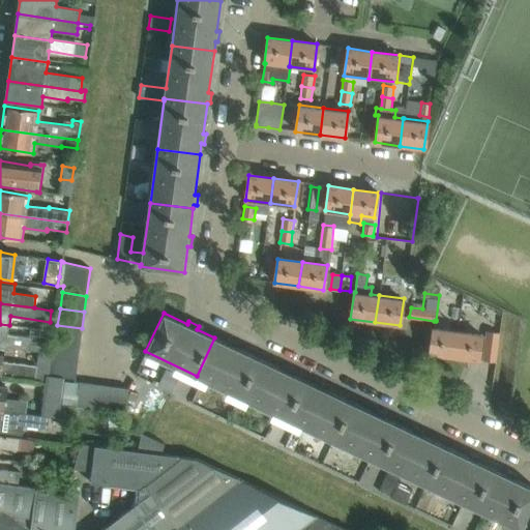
[(458,329),(459,330),(460,321),(446,319),(446,321),(436,320),(436,321),(434,321),(429,354),(453,357),(458,329)]
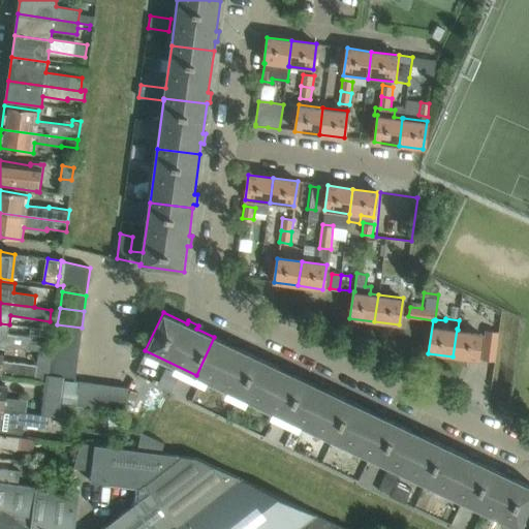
[(30,336),(8,333),(9,324),(0,323),(0,343),(51,351),(53,331),(31,328),(30,336)]
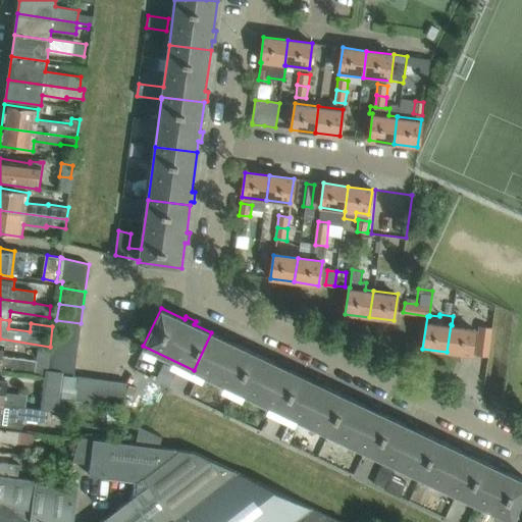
[(79,340),(81,323),(56,320),(54,336),(79,340)]
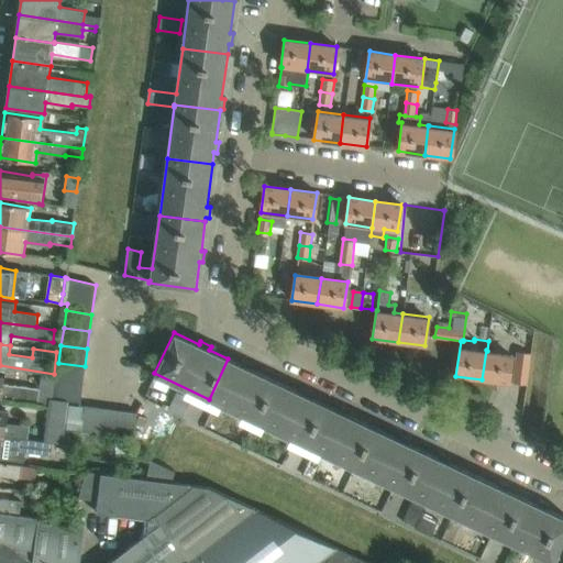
[(509,383),(512,354),(487,351),(486,350),(482,379),(509,383)]
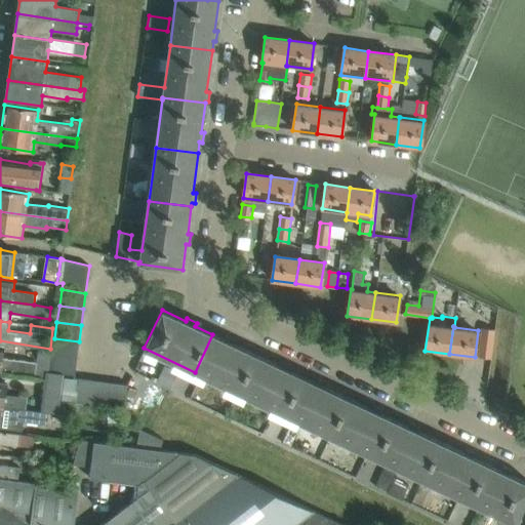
[(492,358),(494,330),(483,328),(480,357),(492,358)]
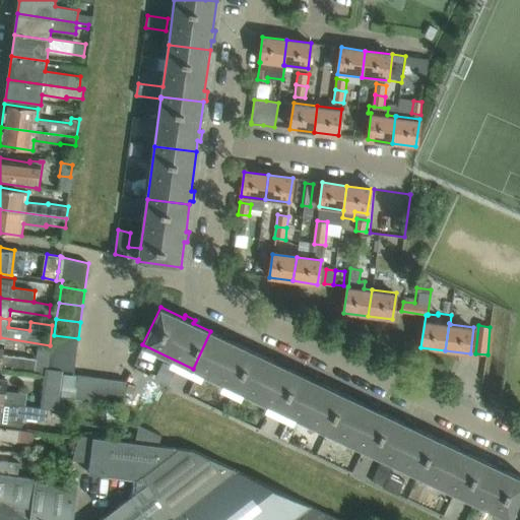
[(257,352),(230,340),(231,337),(221,332),(220,335),(210,331),(193,369),(239,391),(257,352)]
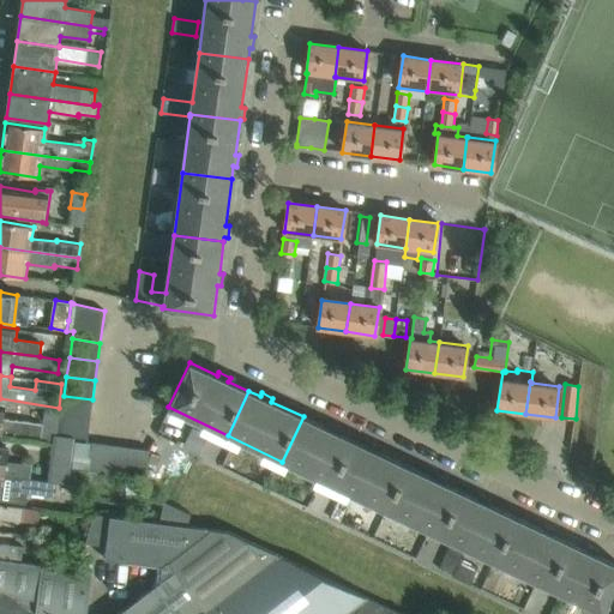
[(90,419),(92,399),(64,396),(61,415),(90,419)]
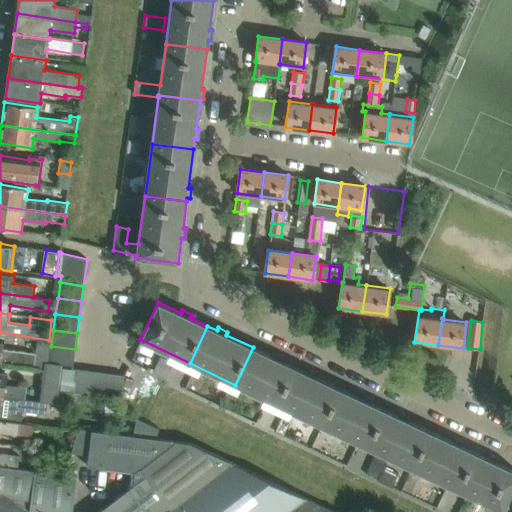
[(0,336),(0,361),(33,366),(35,353),(4,349),(5,338),(0,336)]
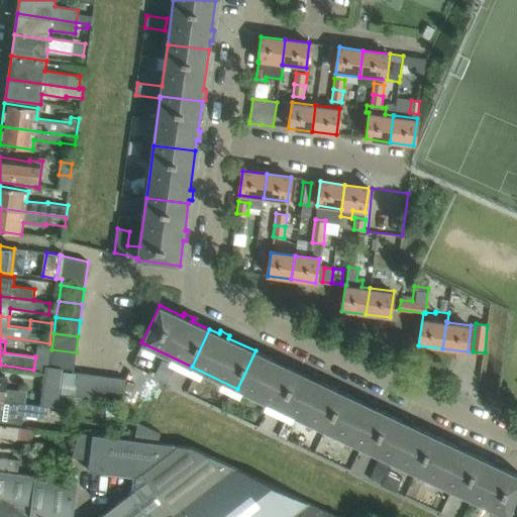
[(52,349),(49,366),(73,369),(76,352),(52,349)]
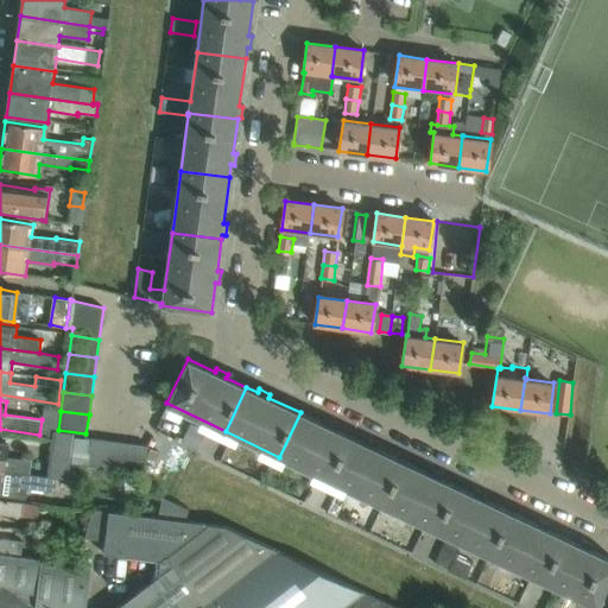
[(334,482),(354,438),(333,428),(335,424),(324,419),(322,423),(301,412),(279,457),(334,482)]
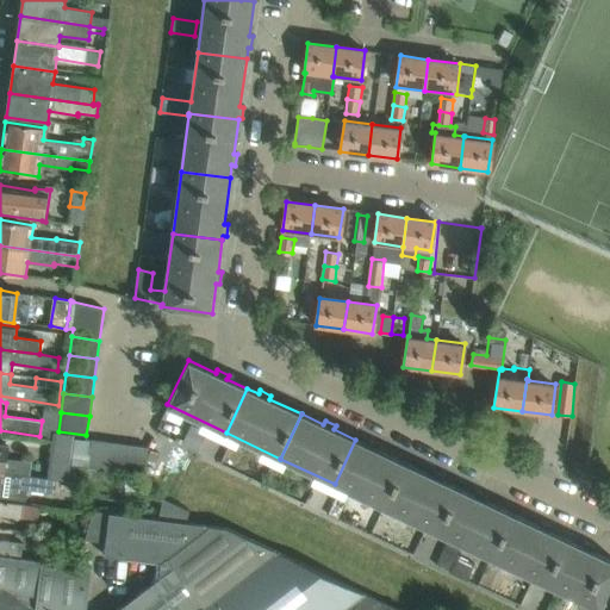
[(107,442),(87,440),(83,465),(104,468),(107,442)]
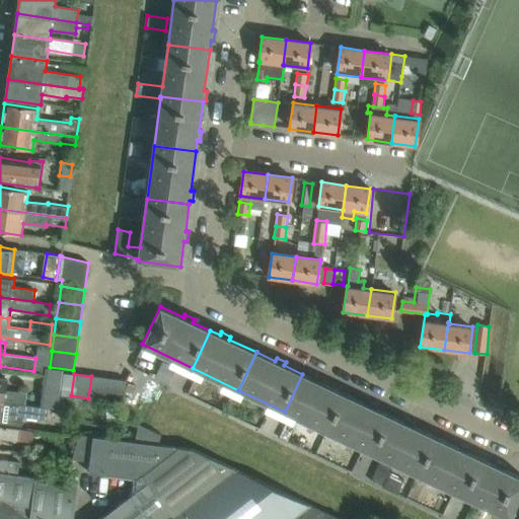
[(330,433),(349,395),(320,382),(321,379),(313,375),(311,378),(302,374),(285,412),(330,433)]
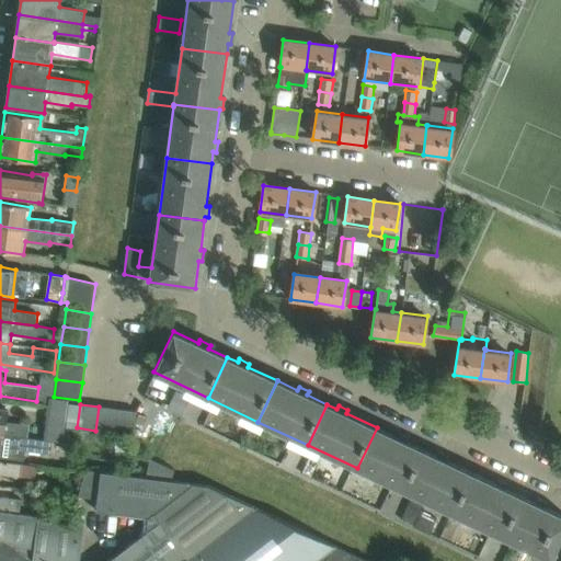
[(117,409),(99,407),(95,431),(114,432),(117,409)]
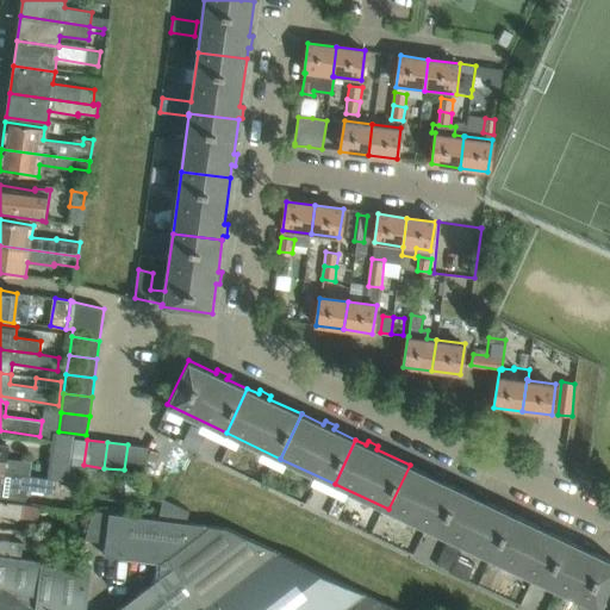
[(7,460),(10,444),(0,443),(0,473),(16,477),(29,478),(29,475),(30,462),(7,460)]
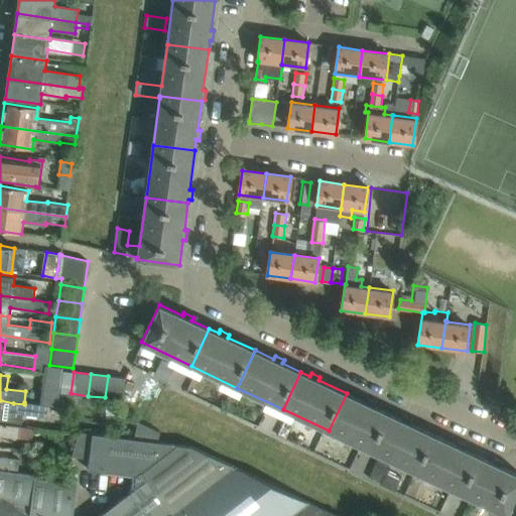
[(124,378),(108,376),(105,397),(122,399),(124,378)]
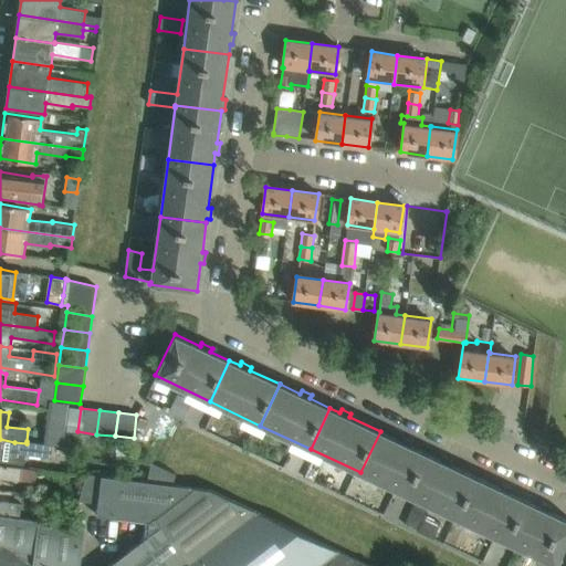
[(411,496),(431,457),(409,446),(410,442),(401,438),(399,441),(380,431),(360,472),(411,496)]
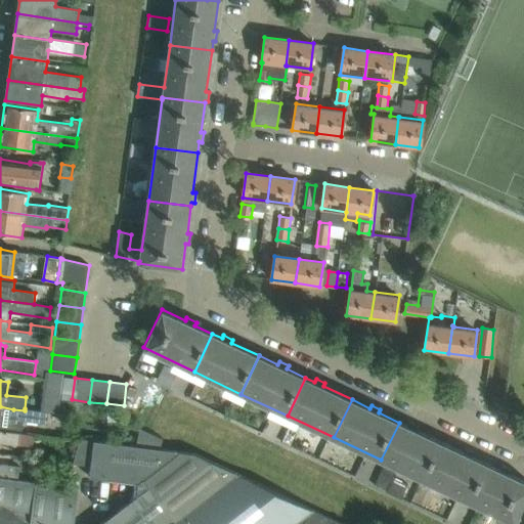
[(25,410),(13,409),(0,406),(0,426),(22,429),(23,421),(47,424),(48,411),(25,408),(25,410)]
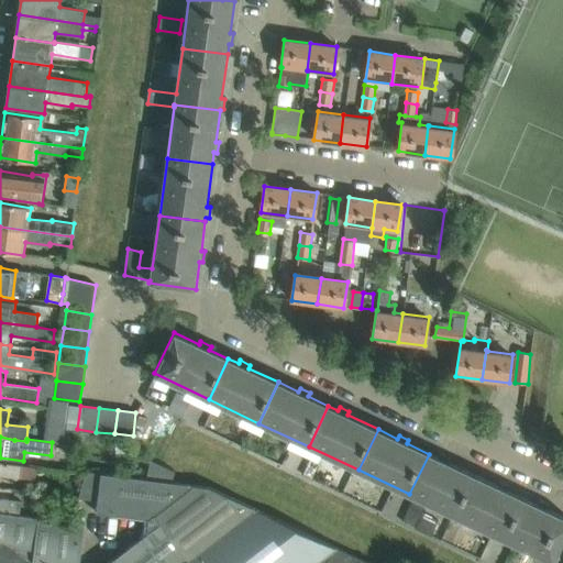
[(477,476),(446,462),(449,459),(439,454),(437,457),(429,454),(409,494),(457,517),(477,476)]
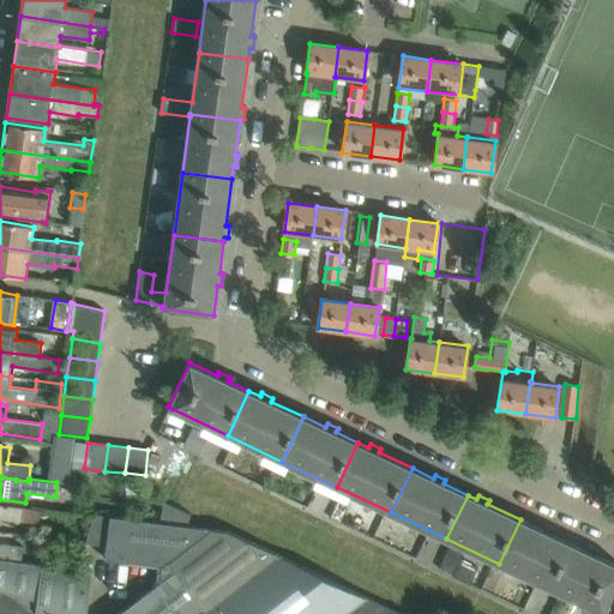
[(0,518),(34,522),(35,509),(24,507),(0,504),(0,518)]
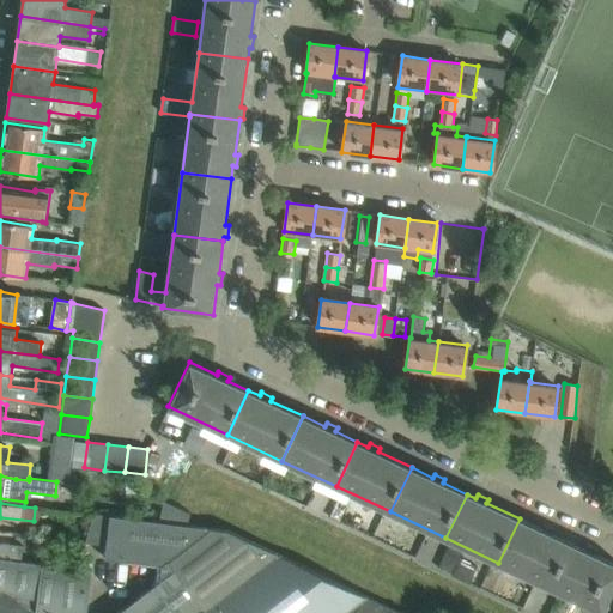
[(201,612),(205,612),(280,554),(230,530),(210,527),(95,513),(86,542),(108,544),(105,558),(158,564),(158,593),(131,612),(201,612)]
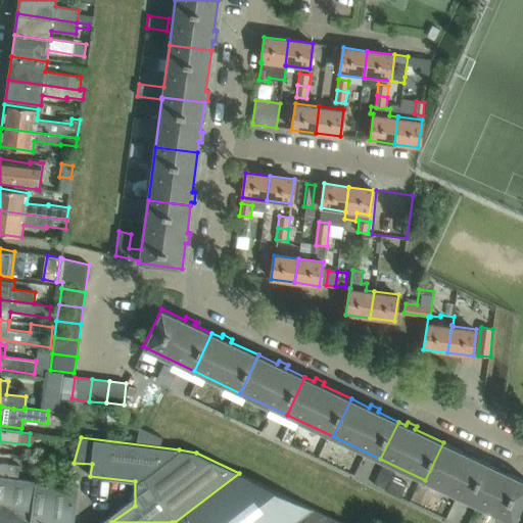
[(491,466),(471,456),(472,453),(463,448),(462,452),(443,442),(425,480),(474,504),(491,466)]
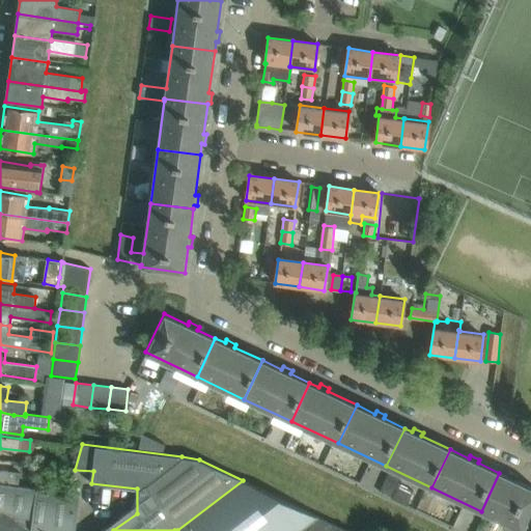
[(20,472),(0,469),(0,485),(12,487),(19,488),(19,485),(20,472)]
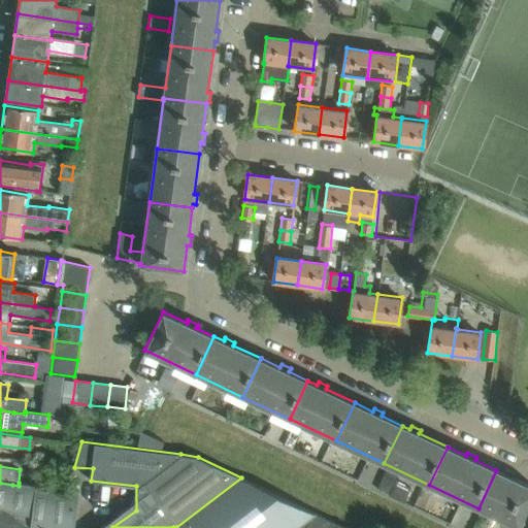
[(518,527),(527,505),(527,485),(513,477),(514,474),(505,470),(503,473),(496,470),(479,508),(518,527)]
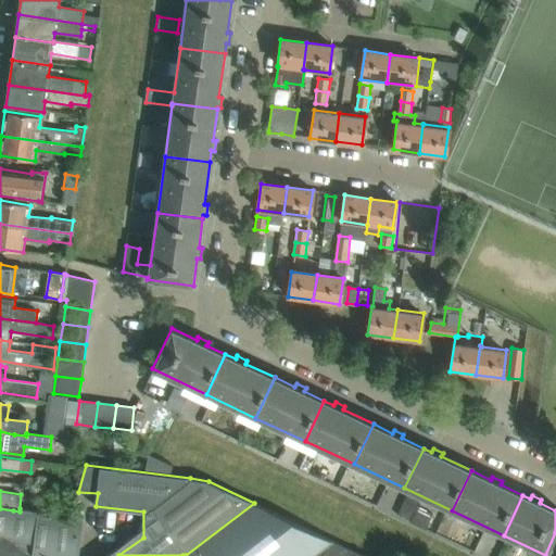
[(417,502),(412,522),(432,528),(438,506),(417,502)]
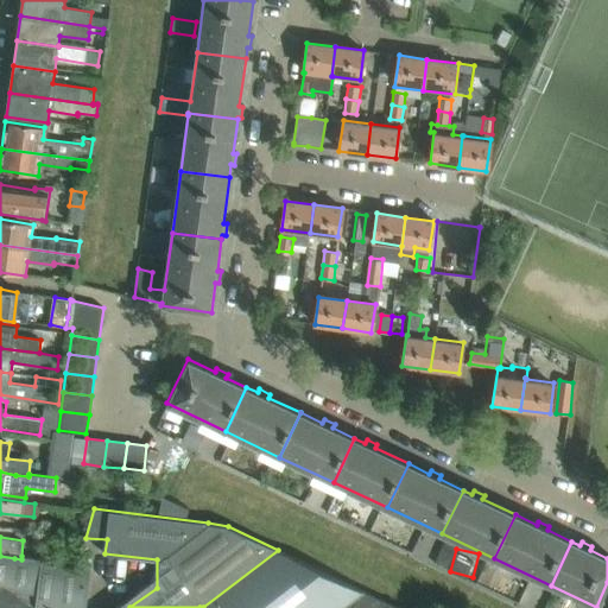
[(400,607),(366,593),(278,550),(203,607),(200,607),(400,607)]
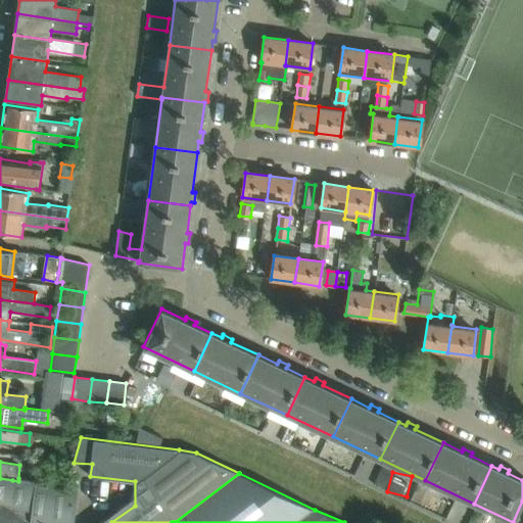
[(12,480),(0,478),(0,505),(3,506),(30,522),(73,522),(78,486),(34,480),(18,478),(18,481),(12,480)]
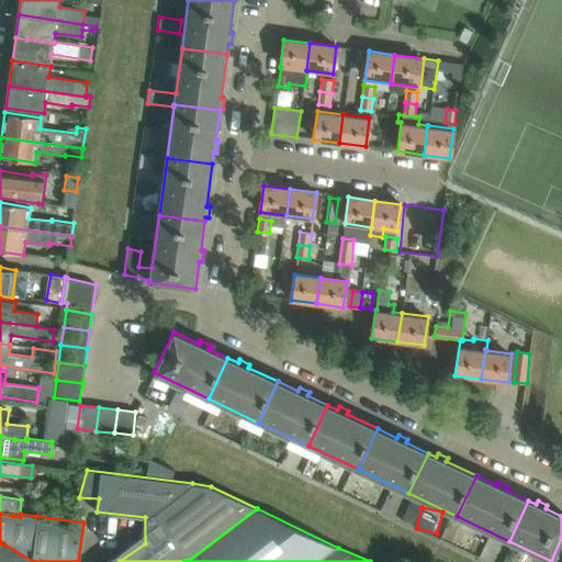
[(32,561),(3,543),(0,542),(0,561),(32,561)]
